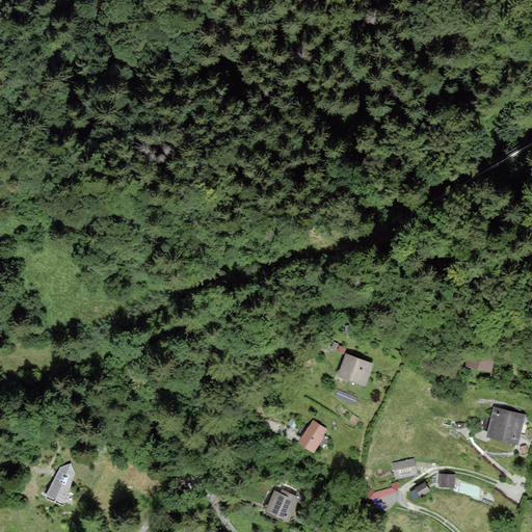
[(466,368),(489,372),(494,350),(469,346),(466,368)]
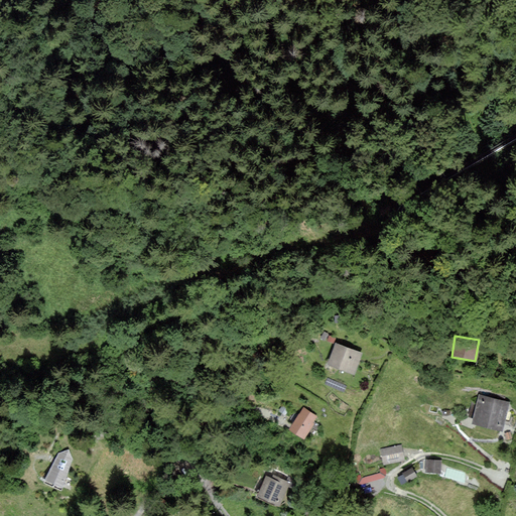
[(336,342),(327,366),(356,377),(365,353),(336,342)]
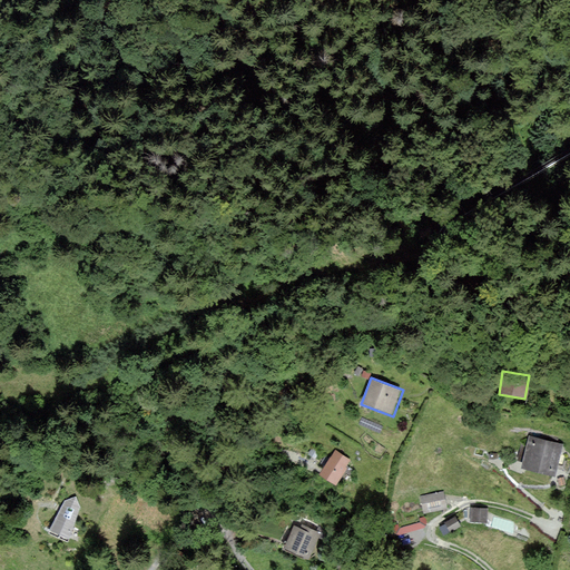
[(534,436),(526,468),(557,477),(566,446),(534,436)]
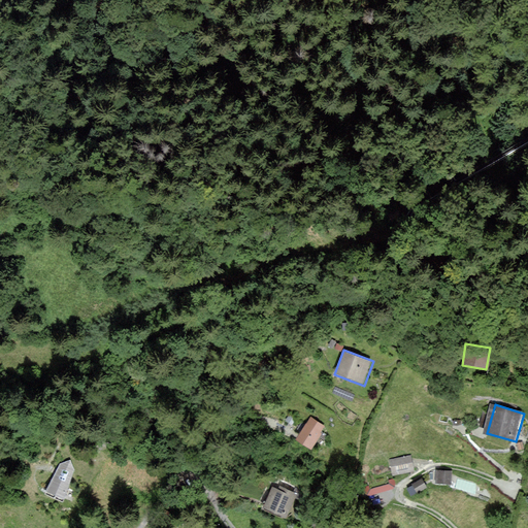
[(296,437),(310,446),(323,427),(308,418),(296,437)]
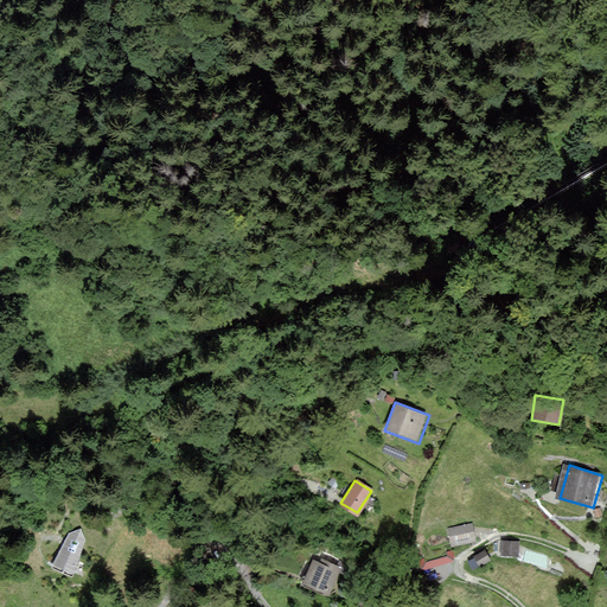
[(449,530),(453,548),(478,542),(474,524),(449,530)]
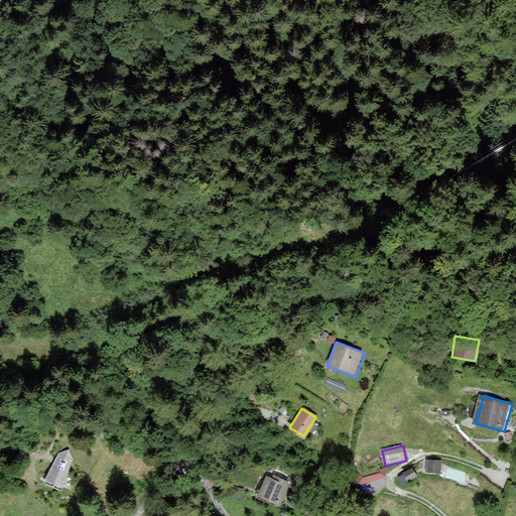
[(72,460),(69,450),(59,454),(46,478),(61,485),(72,460)]
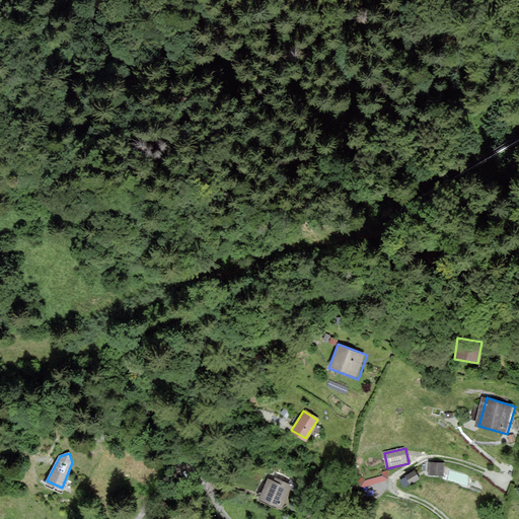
[(408,477),(412,485),(421,480),(417,473),(408,477)]
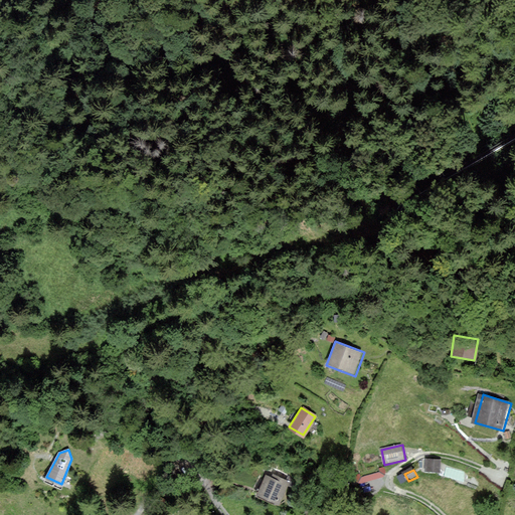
[(266,475),(258,496),(282,506),(291,485),(266,475)]
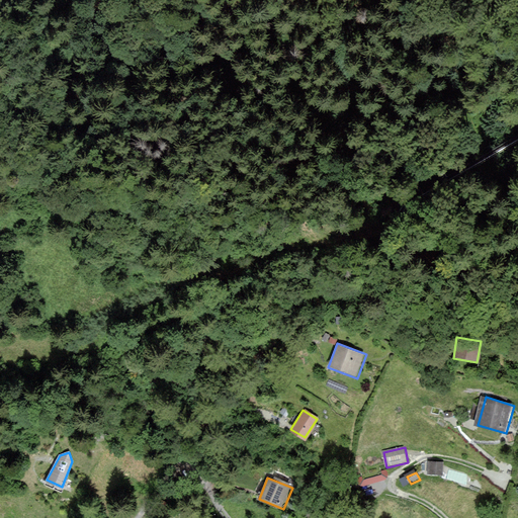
All buildings are outlined.
